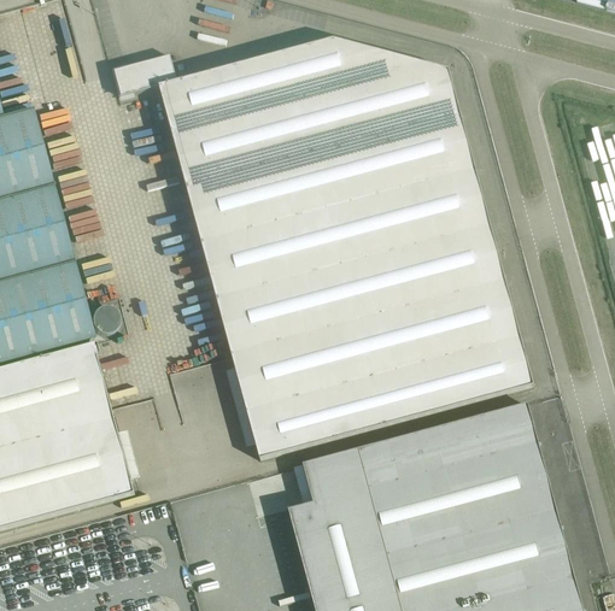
[(168,52),(112,66),(119,93),(157,83),(258,457),(532,382),(446,66),(332,36),(175,78),(168,52)]
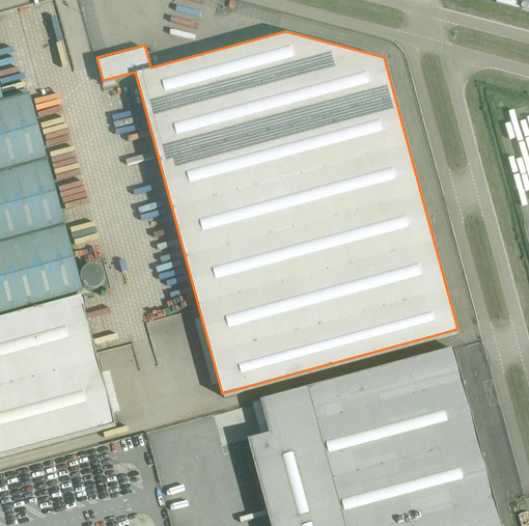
[(0,180),(46,168),(25,91),(0,99),(0,180)]
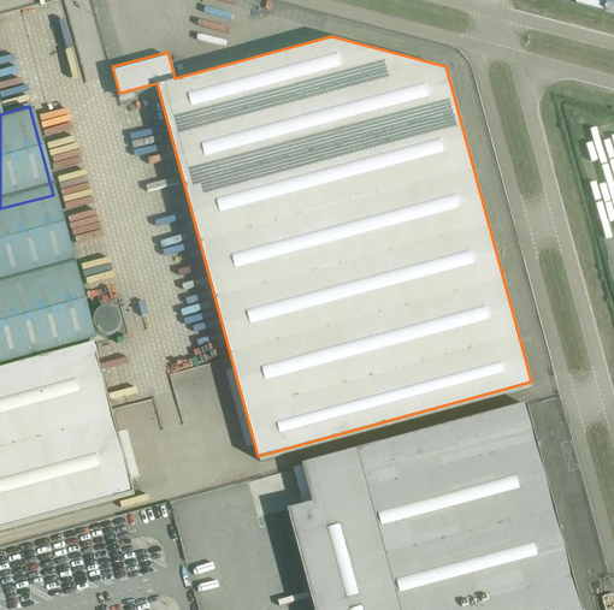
[(0,284),(72,266),(53,195),(0,208),(0,284)]
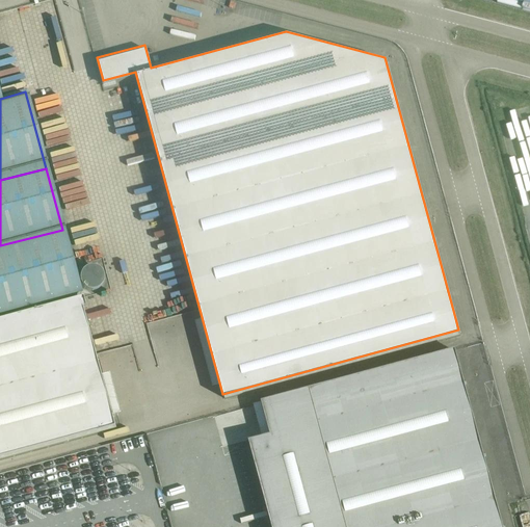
[(0,310),(78,290),(62,230),(0,245),(0,310)]
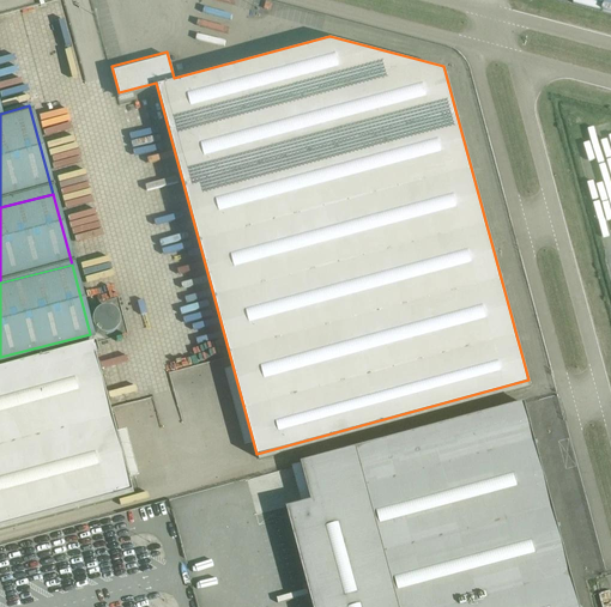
[(0,522),(132,487),(91,338),(0,362),(0,522)]
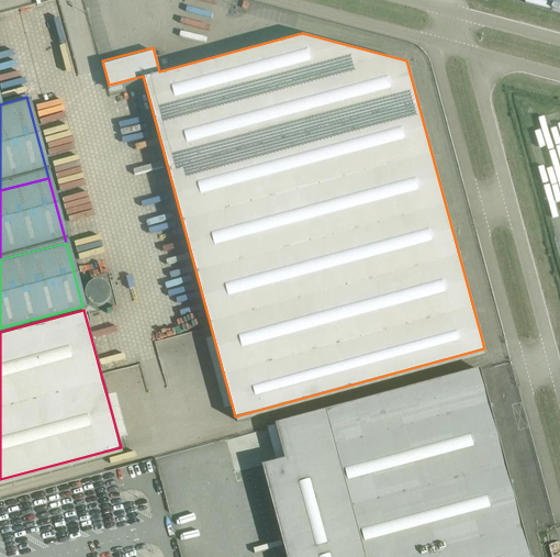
[(275,458),(260,463),(286,556),(530,556),(479,366),(275,421),(275,422),(283,456),(275,458)]
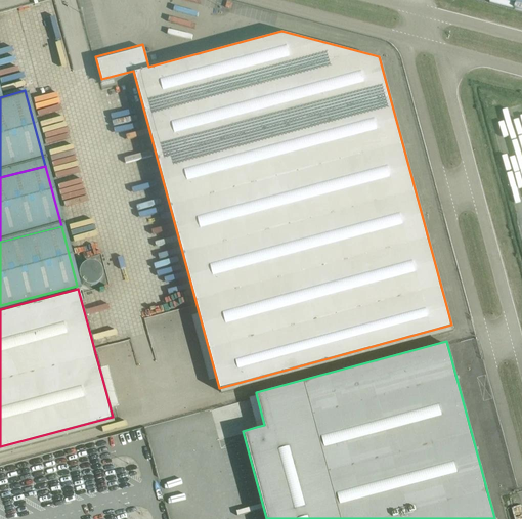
[(0,518),(12,518),(10,511),(2,511),(3,496),(3,495),(4,489),(9,487),(7,481),(7,476),(0,475),(0,518)]
